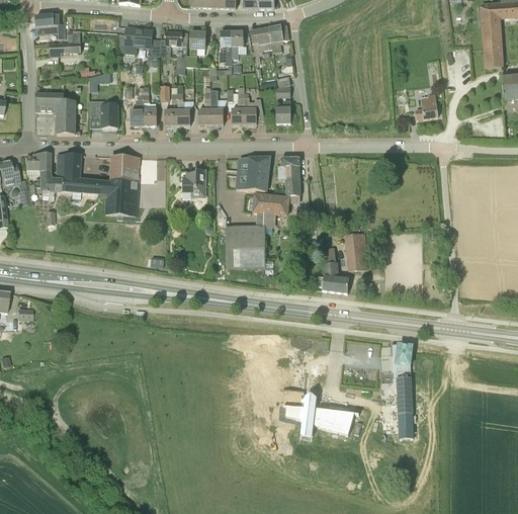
[(495,0),(495,2),(482,2),(482,7),(481,7),(485,68),(504,66),(501,18),(517,17),(517,74),(502,76),(503,100),(517,98),(517,0),(495,0)]
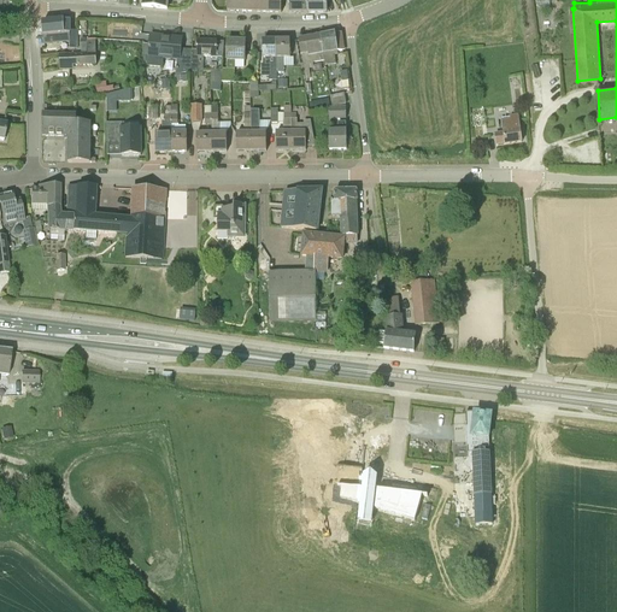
[(77,27),(70,27),(70,16),(42,19),(43,40),(70,36),(70,45),(77,45),(77,27)]
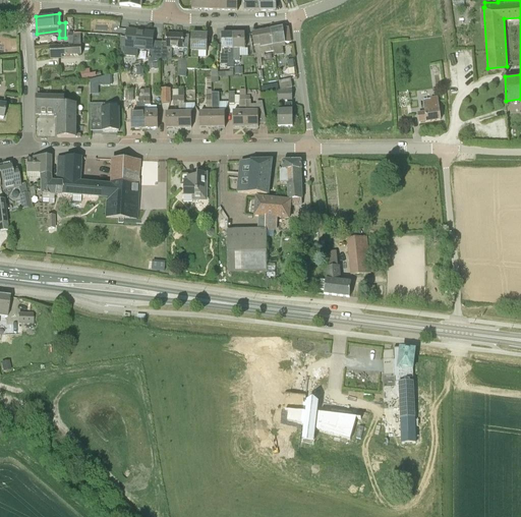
[(285,44),(285,41),(290,40),(287,24),(271,27),(274,48),(275,52),(283,51),(282,44),(285,44)]
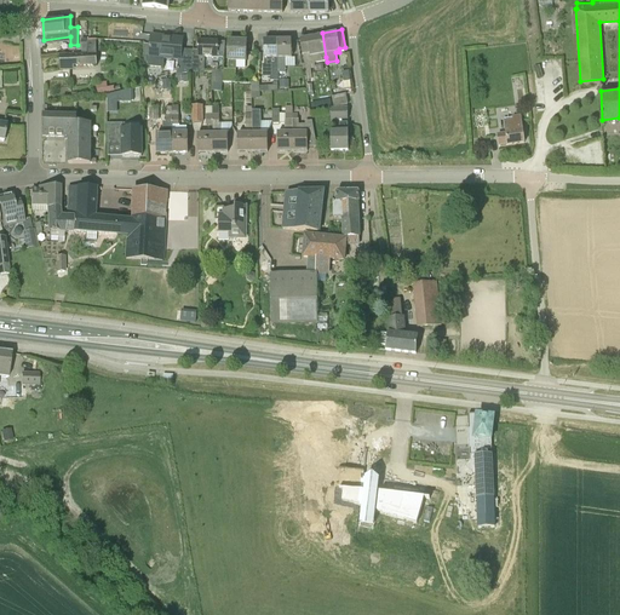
[(191,68),(193,46),(182,45),(183,34),(171,33),(170,36),(162,36),(164,33),(151,32),(149,53),(148,63),(164,64),(165,55),(176,56),(174,72),(191,68)]
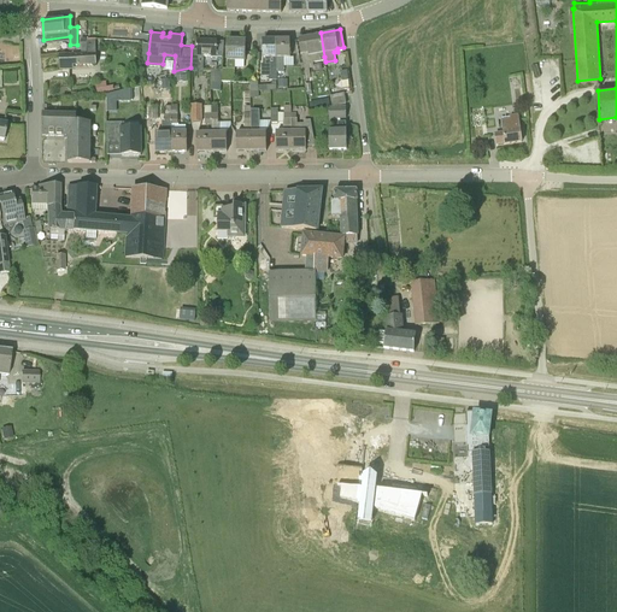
[(312,59),(324,57),(321,33),(299,36),(303,60),(301,60),(304,76),(311,75),(309,65),(313,64),(312,59)]
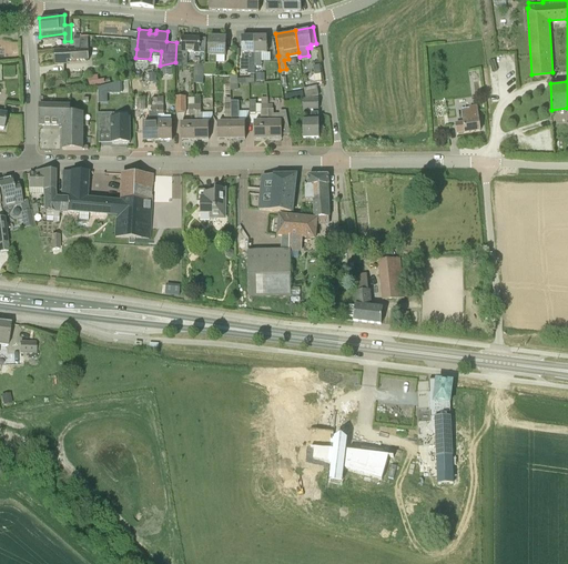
[(182,49),(199,49),(200,33),(182,33),(181,42),(176,42),(175,62),(181,62),(182,49)]
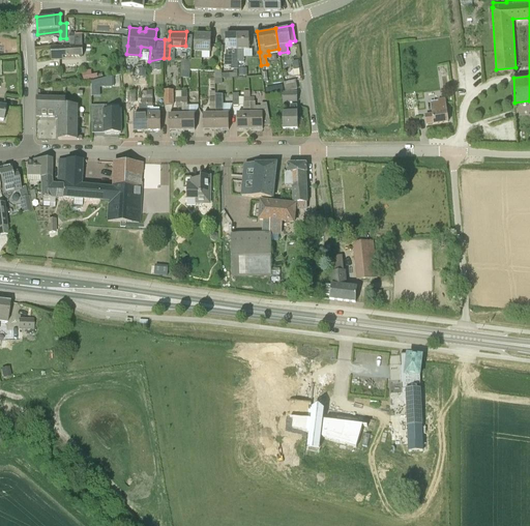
[(238,64),(238,59),(237,31),(226,31),(226,47),(226,52),(231,52),(231,65),(234,65),(237,65),(238,65),(238,64)]
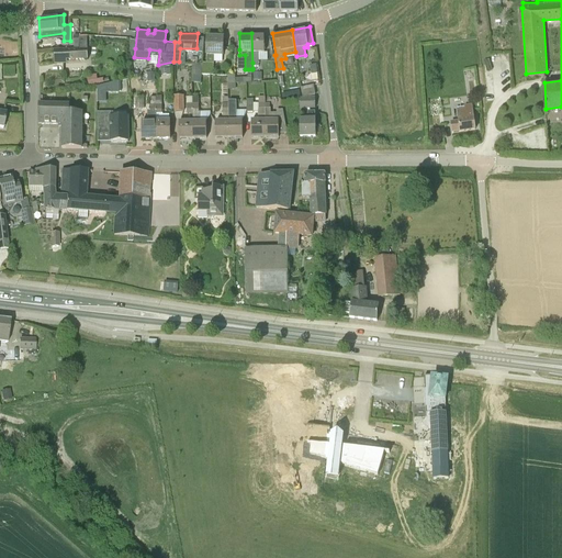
[(251,33),(253,63),(259,63),(259,49),(265,49),(265,33),(251,33)]
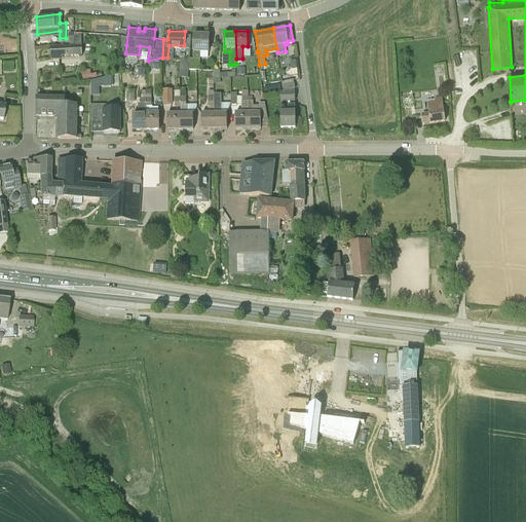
[(200,48),(208,48),(209,32),(194,32),(193,48),(194,48),(193,56),(189,56),(188,56),(188,59),(188,66),(200,66),(200,48)]
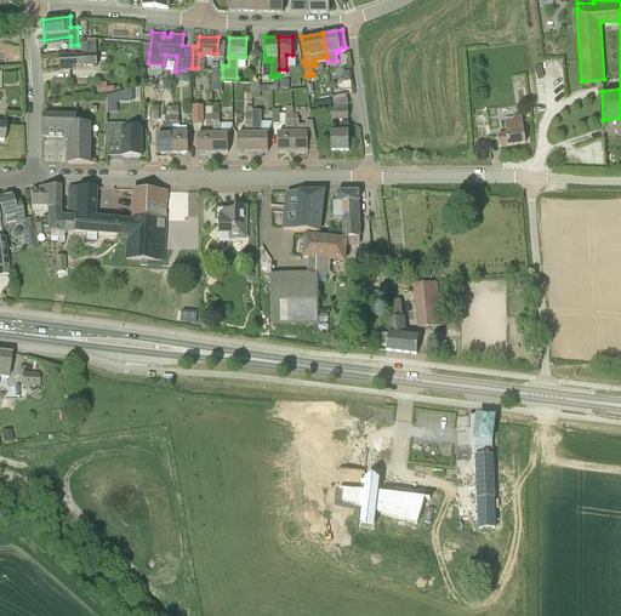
[(97,51),(96,51),(96,39),(87,39),(89,52),(60,52),(60,66),(72,66),(72,62),(97,62),(97,51)]
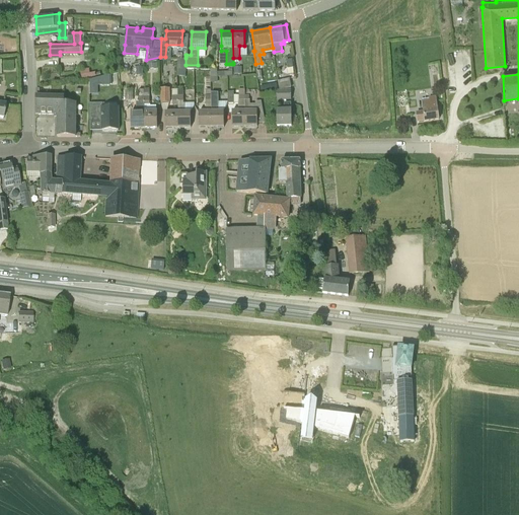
[(186,65),(186,58),(178,58),(177,58),(177,66),(186,66),(186,65)]
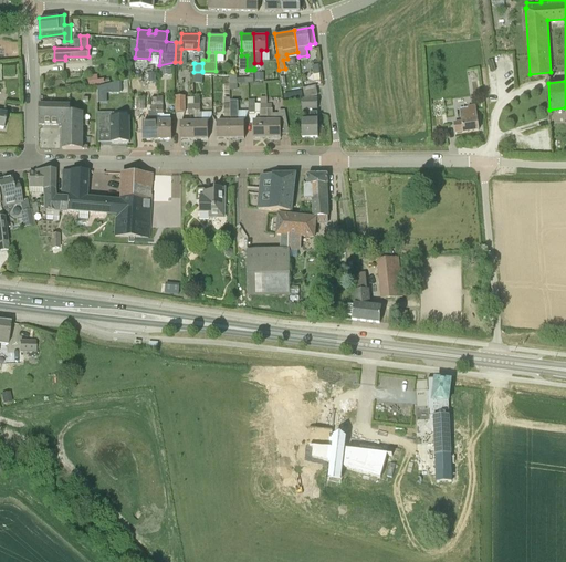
[(96,71),(87,73),(90,84),(105,82),(104,75),(97,76),(96,71)]
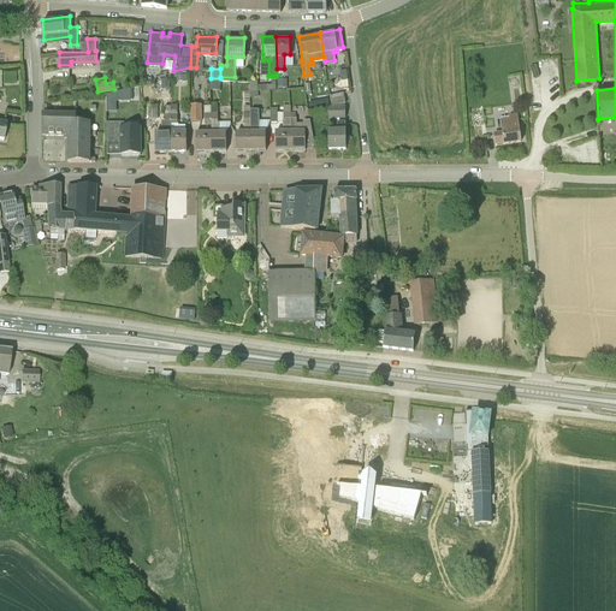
[(339,90),(330,92),(331,102),(345,100),(343,89),(339,90)]
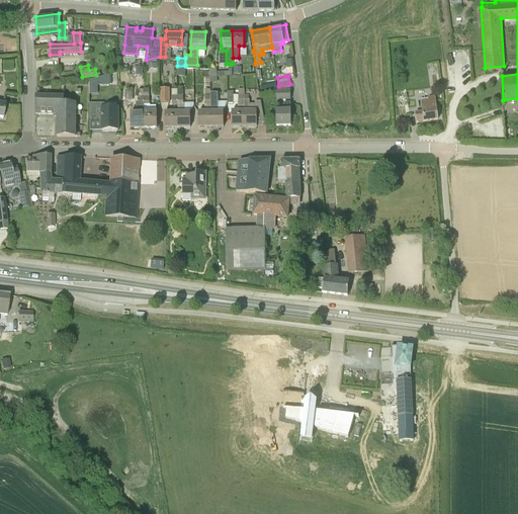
[(169,99),(169,85),(161,85),(161,99),(169,99)]
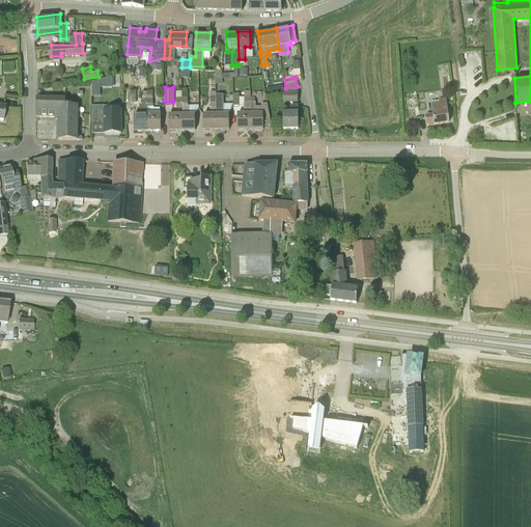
[(49,114),(49,95),(40,95),(40,88),(37,88),(37,95),(36,95),(36,114),(49,114)]
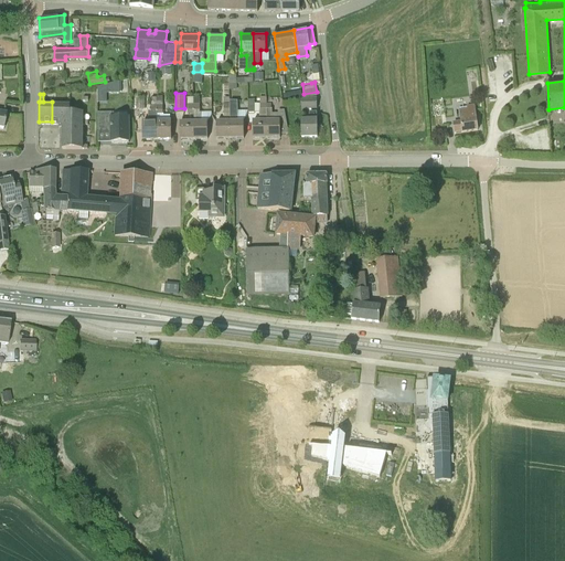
[(231,109),(231,101),(230,98),(230,94),(223,94),(224,119),(216,119),(216,135),(231,135),(231,118),(230,118),(230,109),(231,109)]
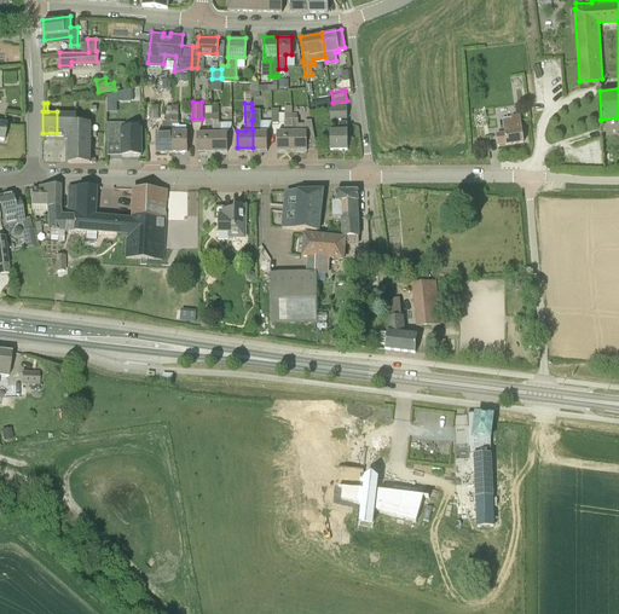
[(284,110),(278,110),(279,120),(284,120),(285,129),(277,129),(277,148),(293,148),(291,103),(284,103),(284,110)]
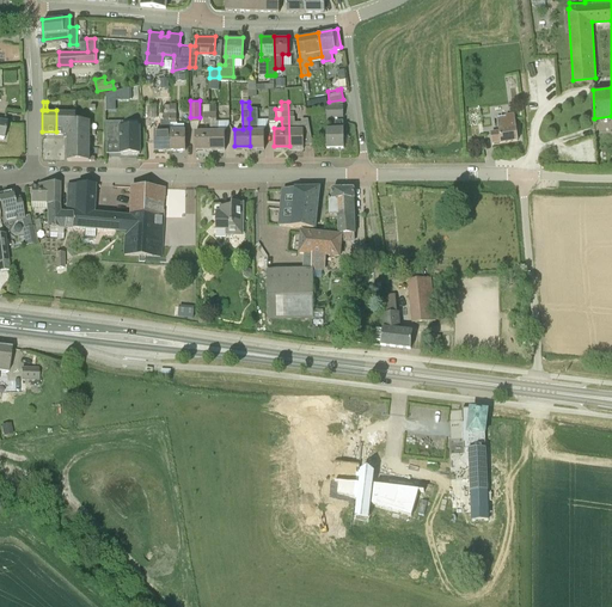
[(304,145),(304,141),(312,141),(308,116),(301,116),(301,118),(294,120),(294,114),(289,114),(288,102),(289,146),(304,145)]
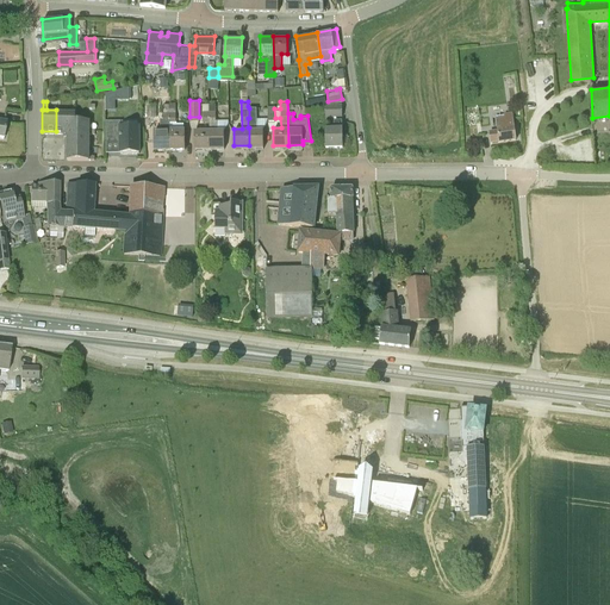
[(169,128),(169,122),(169,110),(169,103),(162,103),(163,119),(160,119),(161,128),(154,128),(154,148),(169,147),(169,128)]
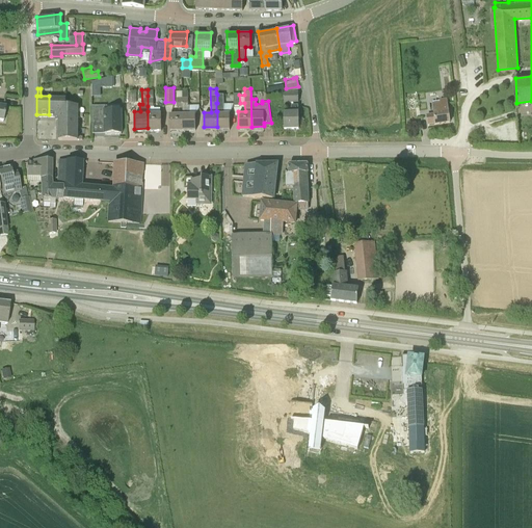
[(284,99),(288,99),(298,99),(298,90),(284,90),(284,99)]
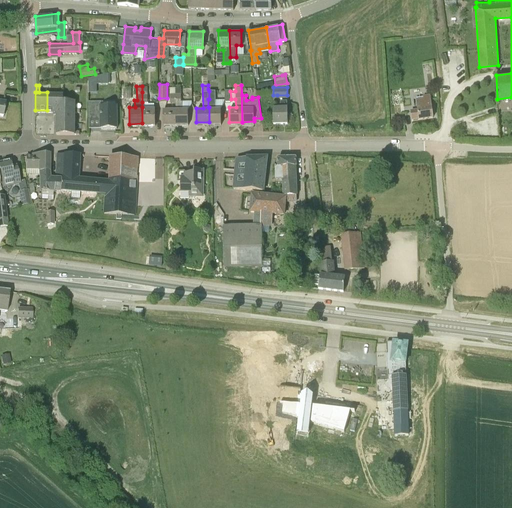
[(208,89),(209,91),(209,99),(208,99),(208,107),(209,107),(209,122),(221,122),(221,107),(215,107),(215,89),(208,89)]
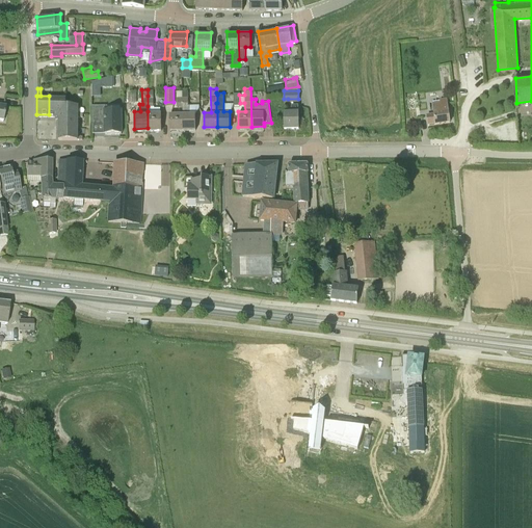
[(59,96),(51,96),(49,96),(49,114),(56,114),(59,111),(59,96)]
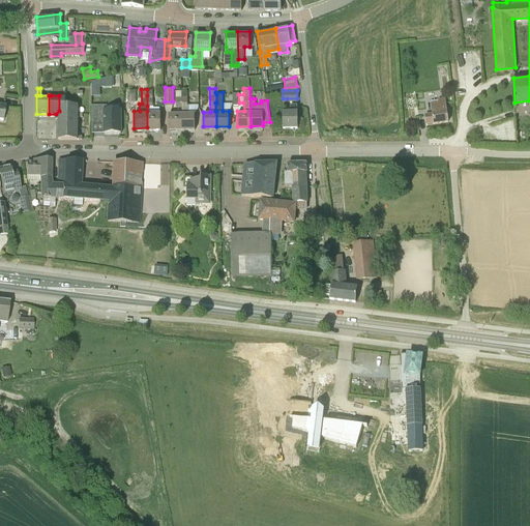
[(66,101),(66,95),(59,95),(59,111),(62,114),(65,110),(78,110),(78,101),(66,101)]
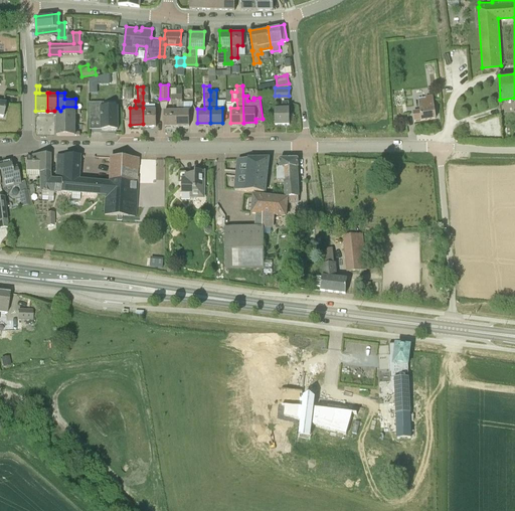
[(181,93),(176,93),(176,101),(177,109),(176,109),(177,124),(189,124),(189,109),(183,109),(183,100),(182,100),(181,93)]
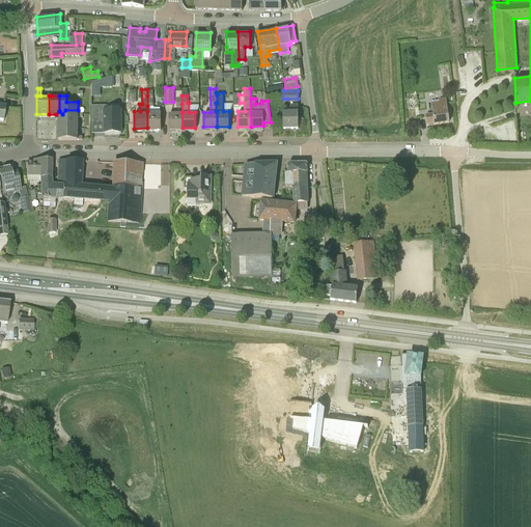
[(435,120),(449,118),(446,96),(430,99),(432,112),(425,113),(426,120),(434,119),(435,120)]
